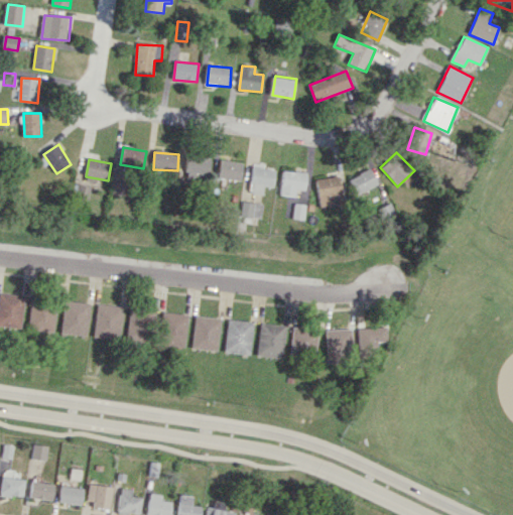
[(242,181),(243,162),(221,160),(219,179),(242,181)]
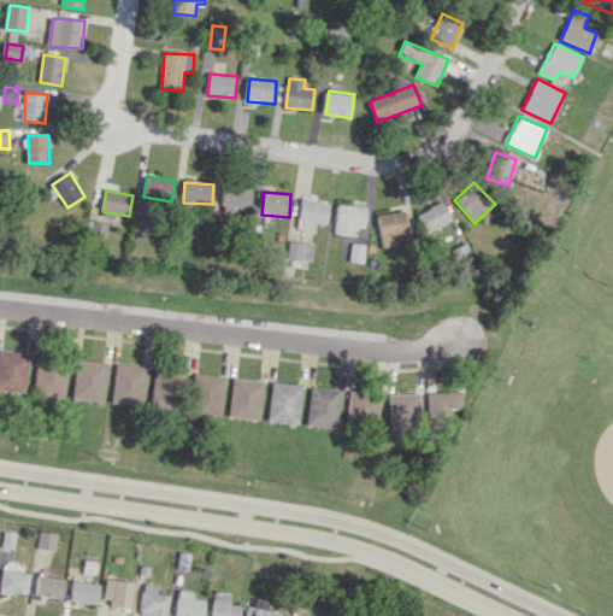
[(316,233),(316,223),(328,224),(330,203),(302,200),(300,232),(316,233)]
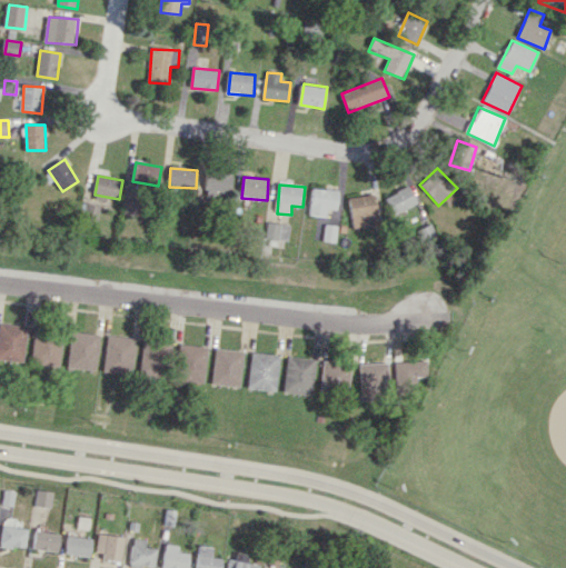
[(386,198),(394,216),(417,206),(409,187),(386,198)]
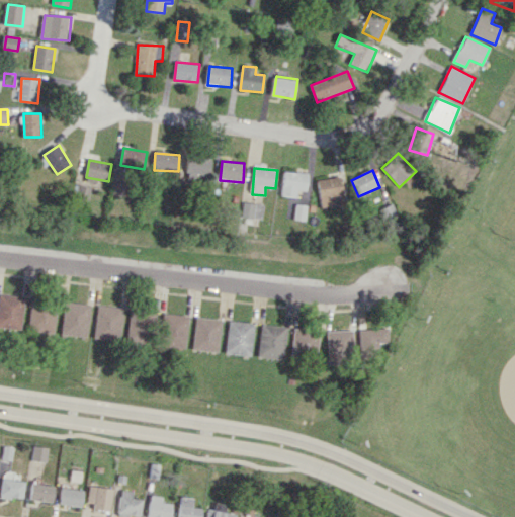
[(297,190),(307,191),(309,174),(284,171),(282,196),(297,198),(297,190)]
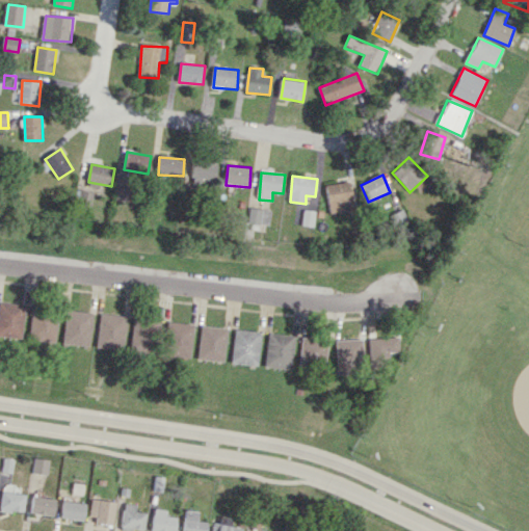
[(326,185),(329,214),(352,212),(350,183),(326,185)]
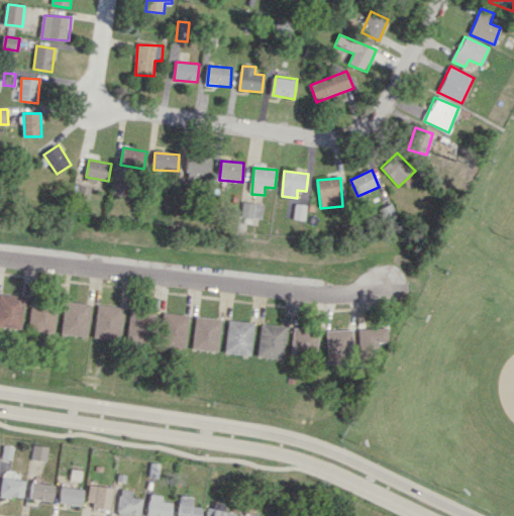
[(92,188),(77,185),(74,202),(89,205),(92,188)]
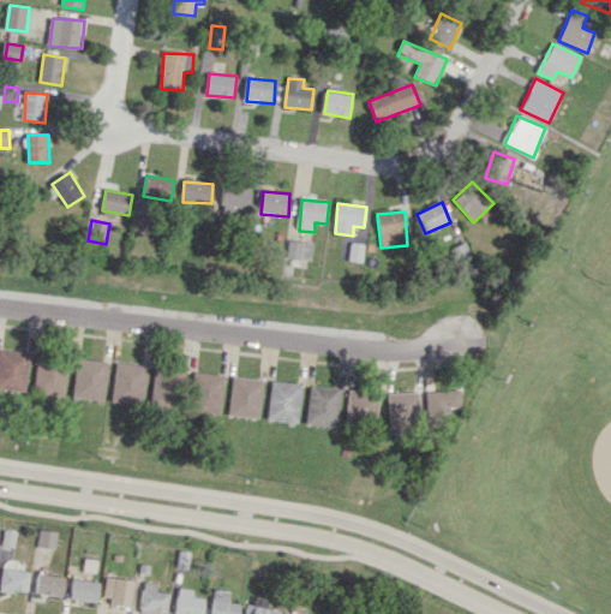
[(288,258),(312,261),(315,243),(289,240),(288,258)]
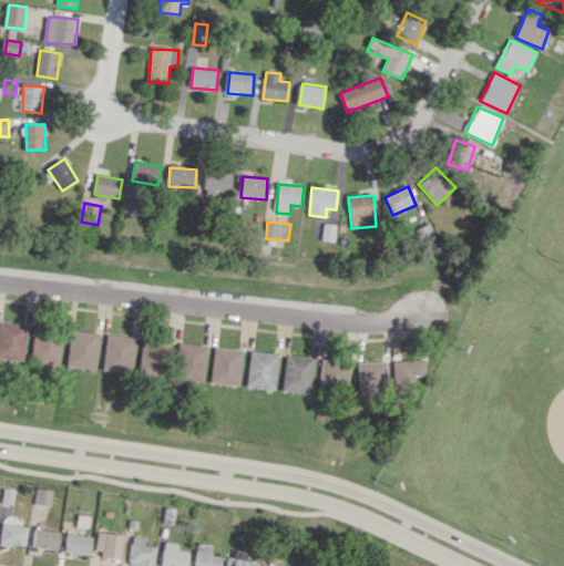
[(338,226),(326,224),(324,240),(335,242),(338,226)]
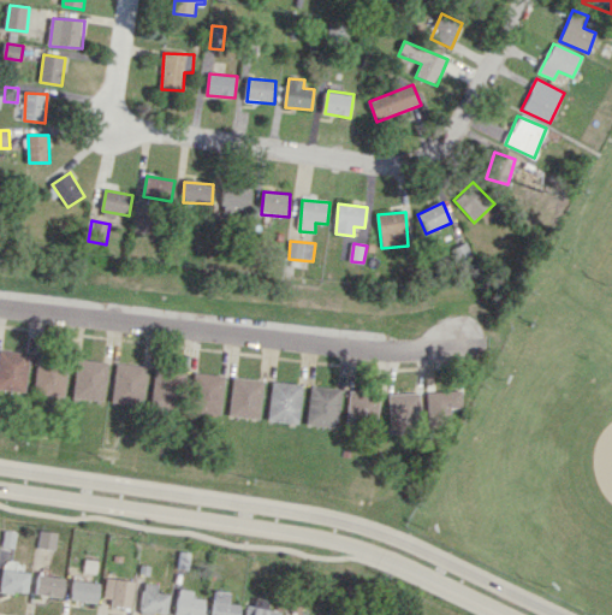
[(0,350),(0,389),(27,391),(30,354),(0,350)]
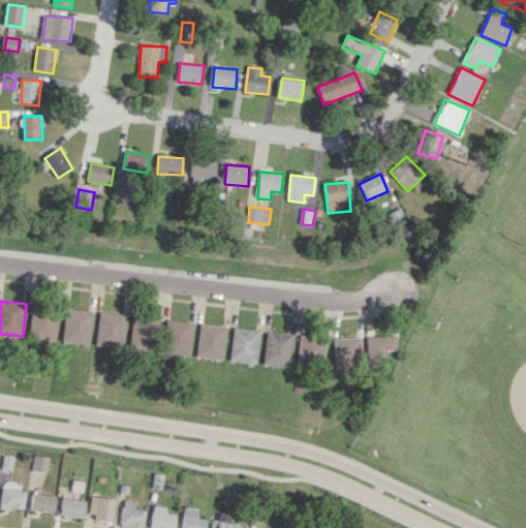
[(68,308),(64,341),(90,344),(94,311),(68,308)]
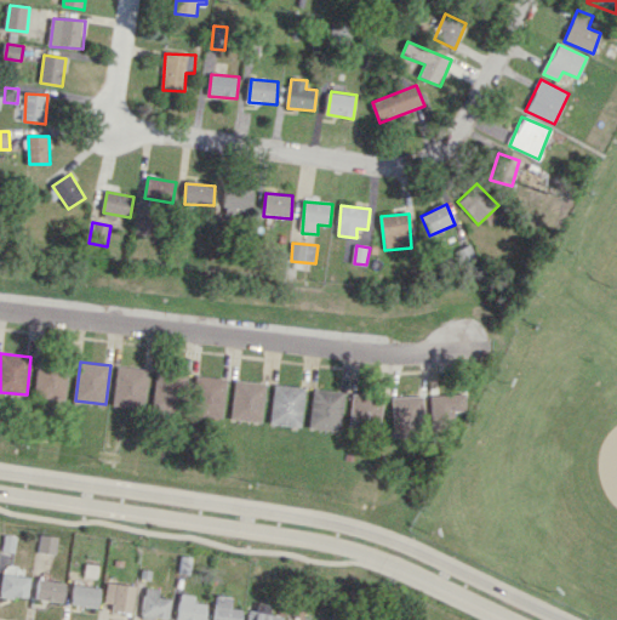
[(119,367),(114,405),(146,409),(150,370),(119,367)]
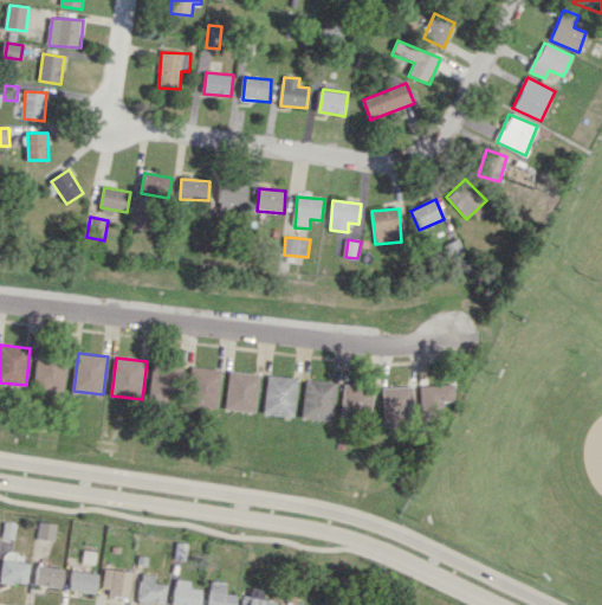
[(36,388),(64,390),(65,360),(37,359),(36,388)]
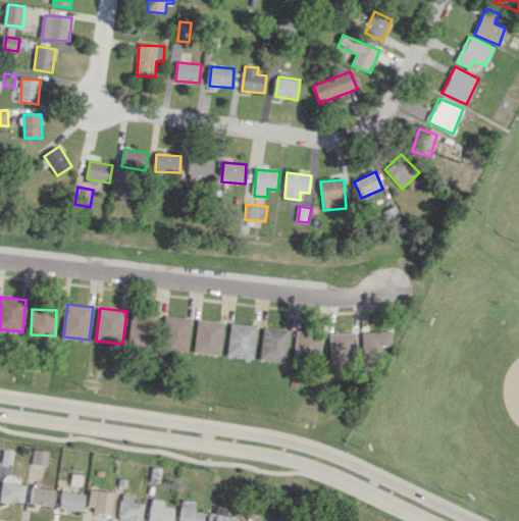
[(147,315),(132,314),(131,344),(146,345),(147,315)]
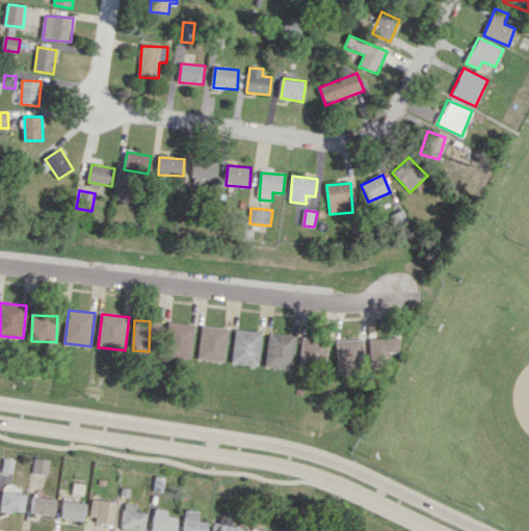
[(194,324),(168,323),(167,357),(192,359),(194,324)]
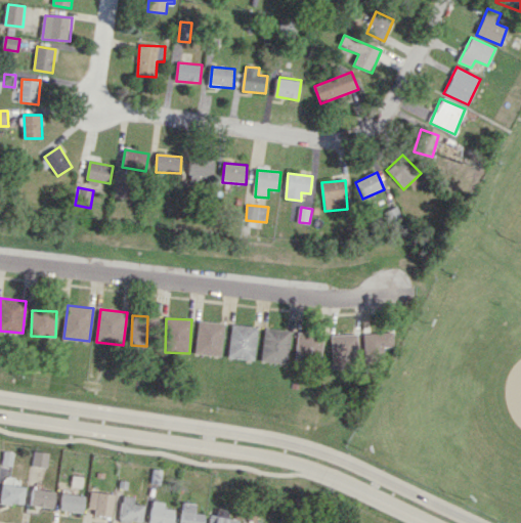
[(200,321),(197,353),(222,356),(226,324),(200,321)]
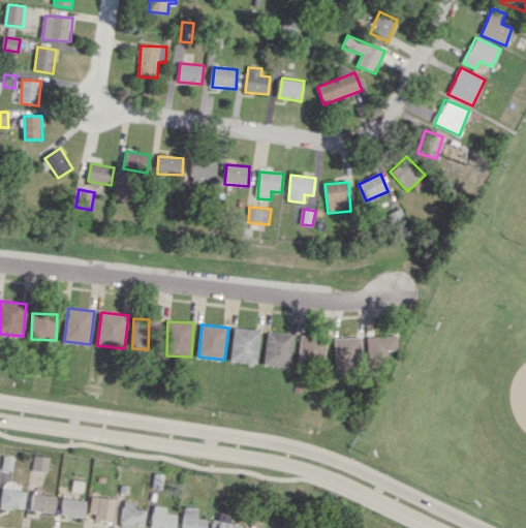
[(236,329),(231,361),(258,363),(261,331),(236,329)]
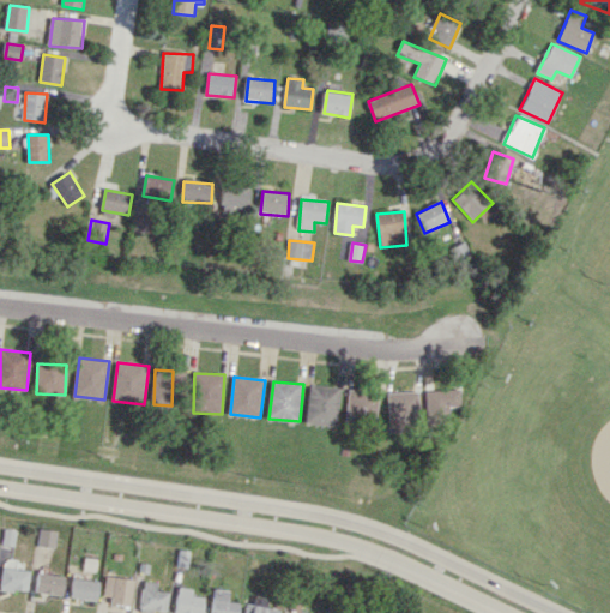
[(312,385),(308,422),(338,426),(343,389),(312,385)]
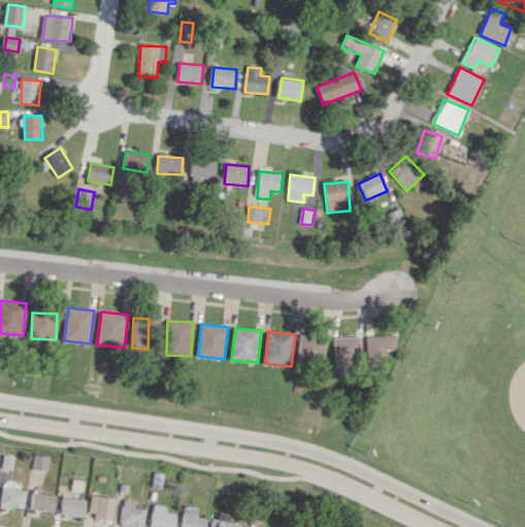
[(398,350),(398,335),(368,336),(369,360),(388,359),(388,350),(398,350)]
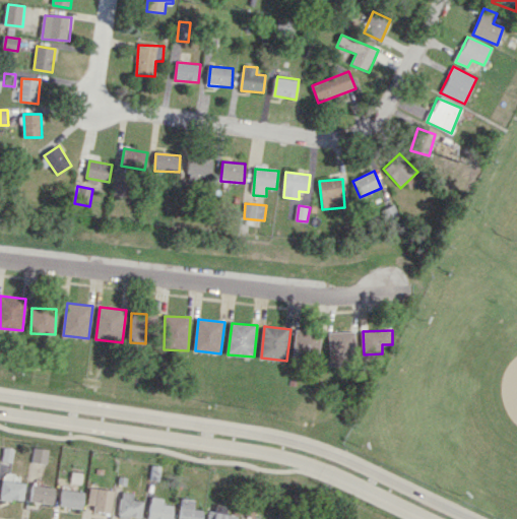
[(294,358),(307,360),(308,352),(319,354),(323,335),(298,331),(294,358)]
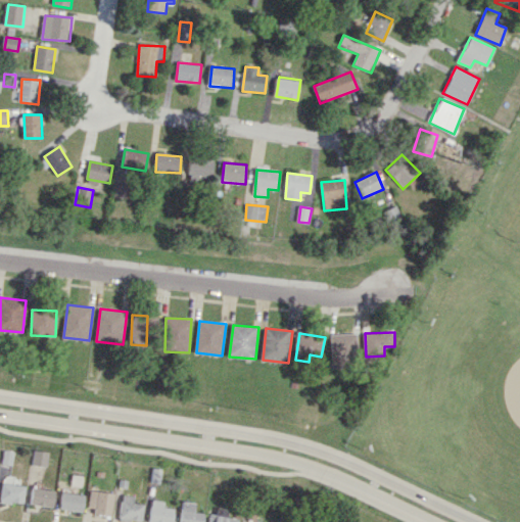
[(331,335),(332,368),(359,367),(358,334),(331,335)]
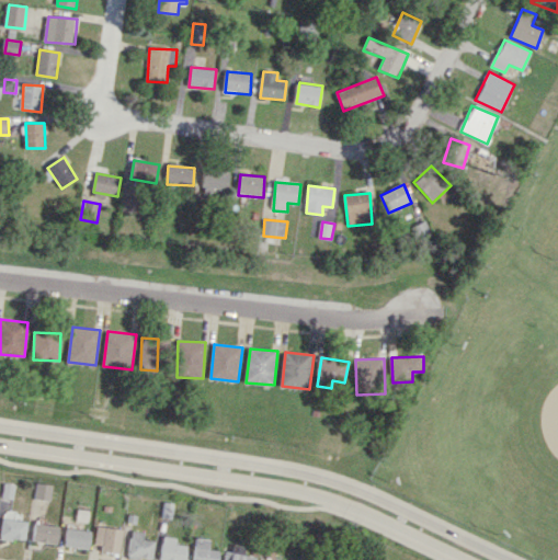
[(52,502),(54,486),(37,483),(35,499),(52,502)]
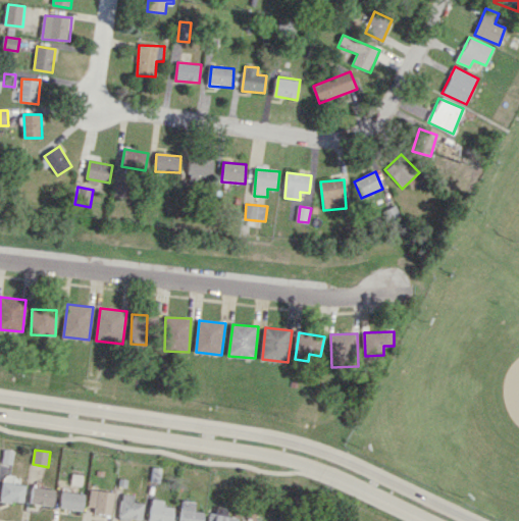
[(23,504),(27,486),(3,482),(1,501),(23,504)]
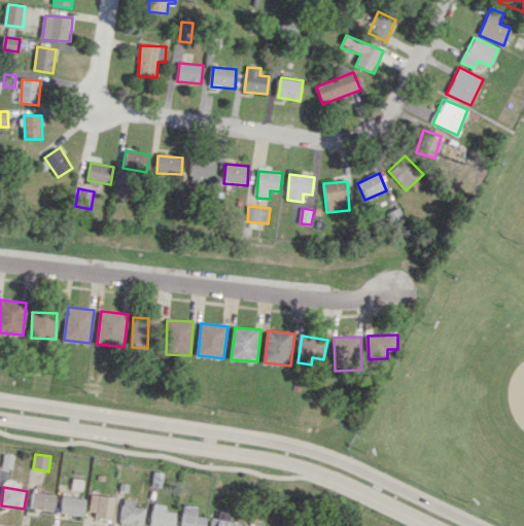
[(54,512),(57,495),(34,491),(31,509),(54,512)]
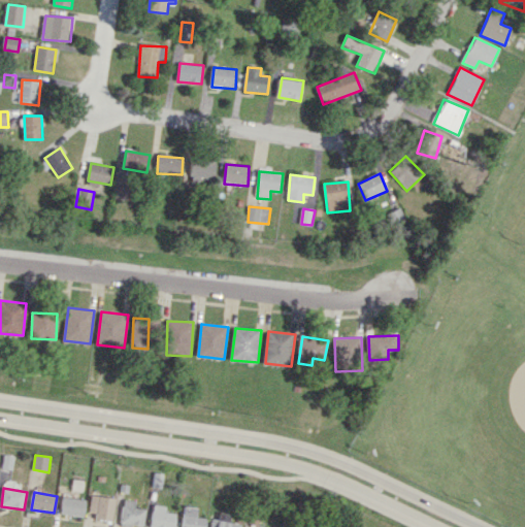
[(90,517),(113,520),(116,498),(92,496),(90,517)]
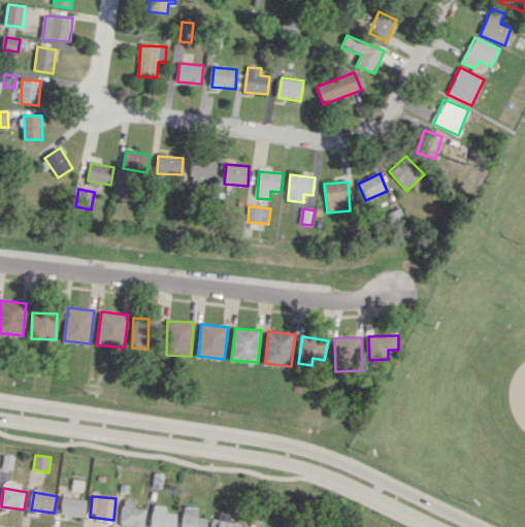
[(84,518),(87,500),(64,497),(61,514),(84,518)]
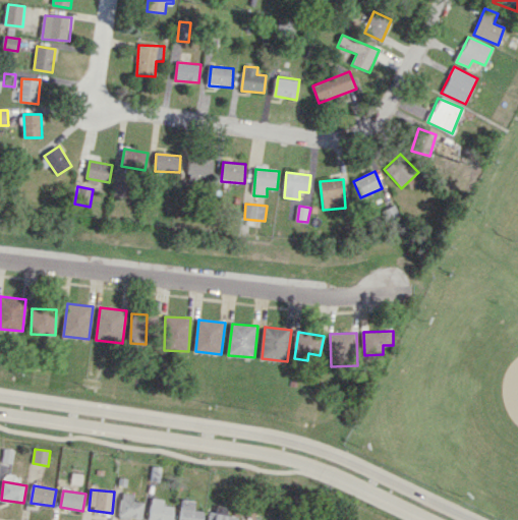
[(134,495),(122,494),(119,517),(134,519),(142,519),(145,503),(133,502),(134,495)]
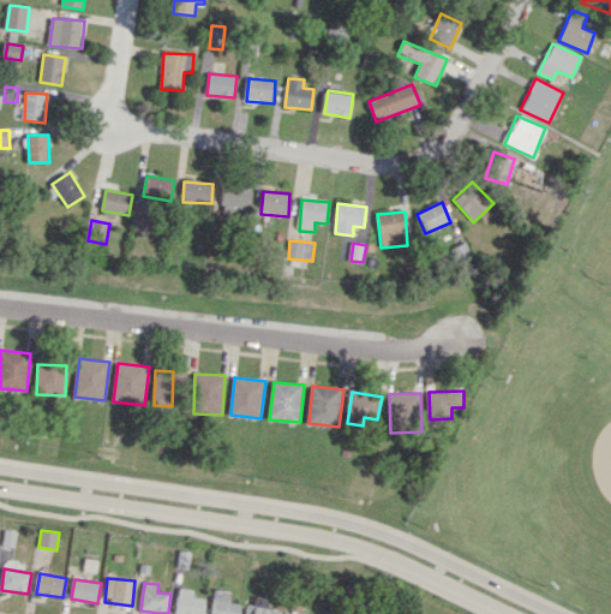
[(193,597),(195,590),(180,588),(175,613),(202,613),(205,598),(193,597)]
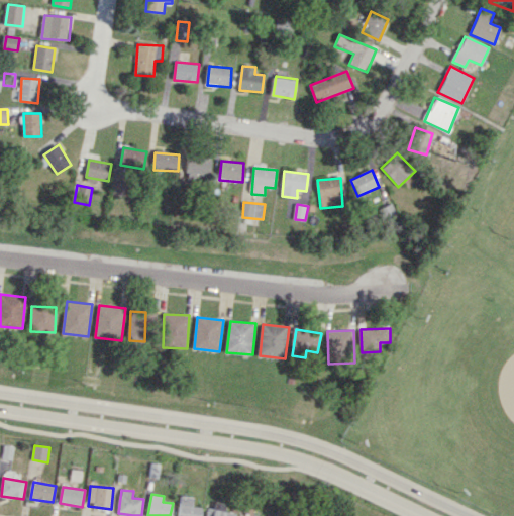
[(194,497),(181,496),(178,515),(200,515),(202,508),(193,507),(194,497)]
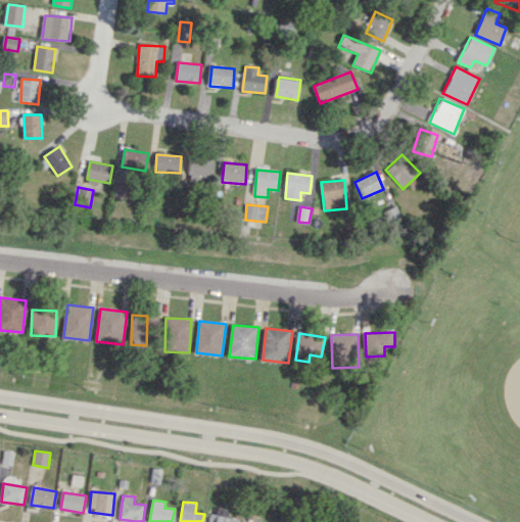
[(238,521),(239,520),(228,518),(230,511),(215,507),(210,521),(238,521)]
